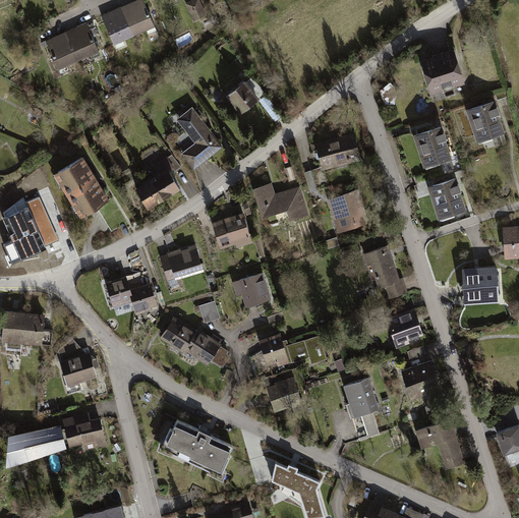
[(131,0),(120,5),(133,35),(146,29),(147,33),(155,29),(141,0),(131,0)]
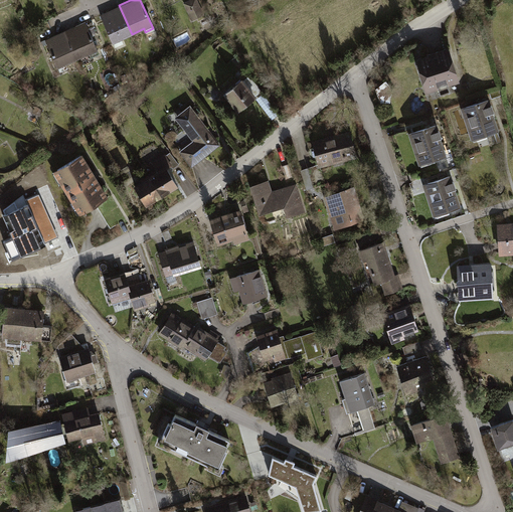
[(184,0),(182,1),(190,19),(202,13),(196,0),(184,0)]
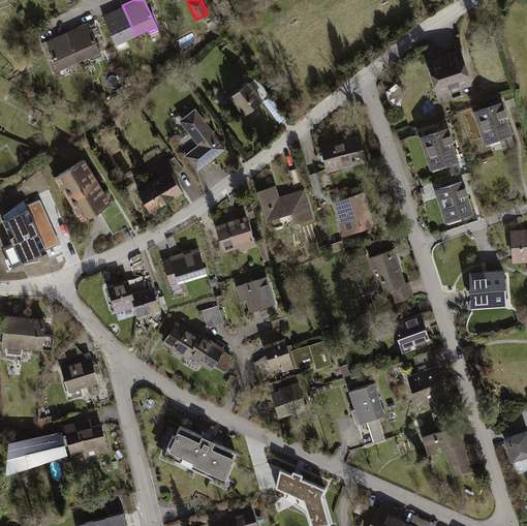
[(122,5),(102,14),(115,43),(135,35),(122,5)]
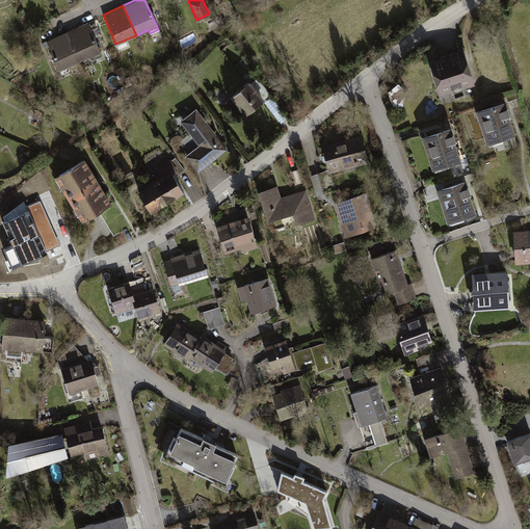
[(85,22),(65,30),(78,60),(91,55),(93,58),(100,55),(85,22)]
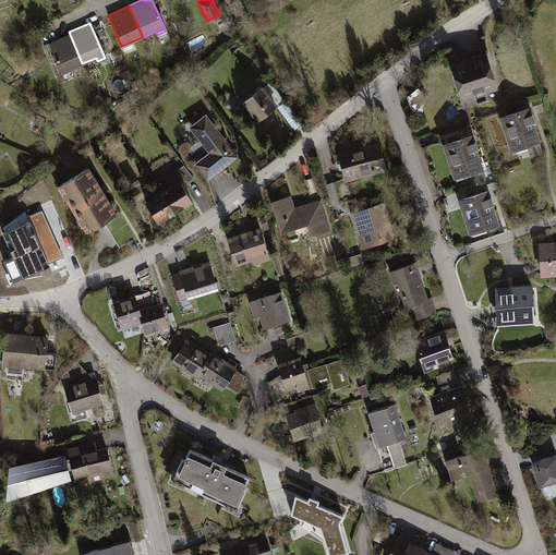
[(69,32),(47,41),(61,74),(69,71),(68,70),(82,63),(69,32)]
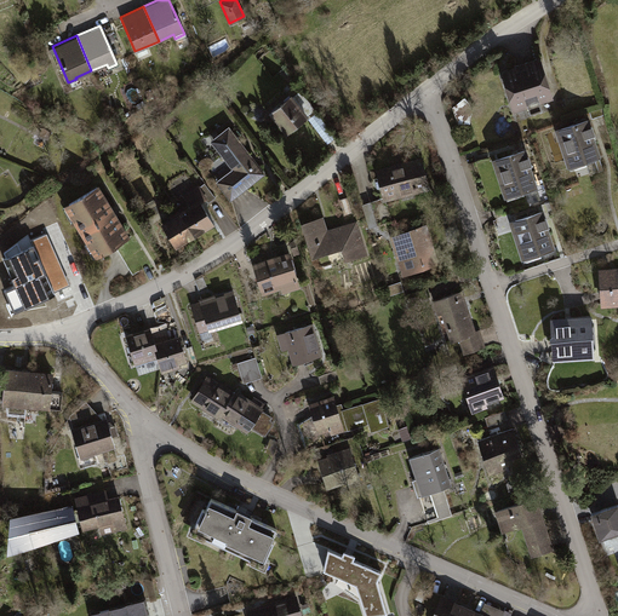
[(537,97),(548,95),(536,56),(514,63),(515,68),(503,72),(513,104),(525,101),(528,110),(539,107),(537,97)]
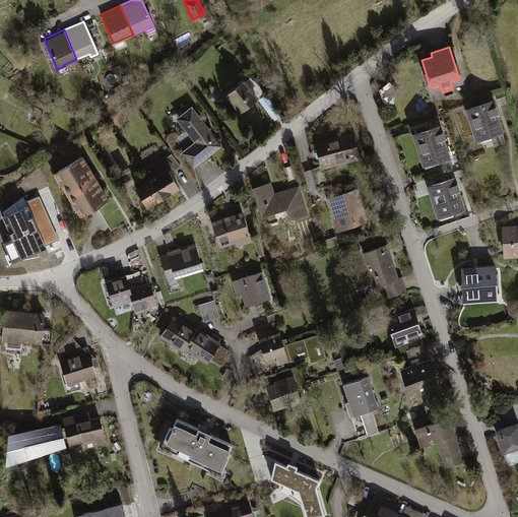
[(225,90),(240,109),(256,95),(243,78),(225,90)]
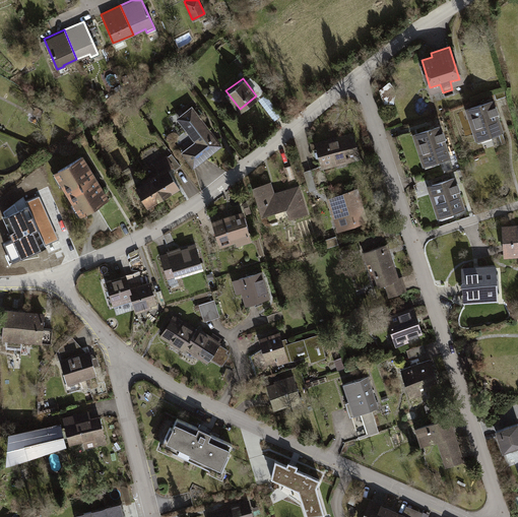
[(378,89),(382,104),(392,104),(395,87),(388,80),(378,89)]
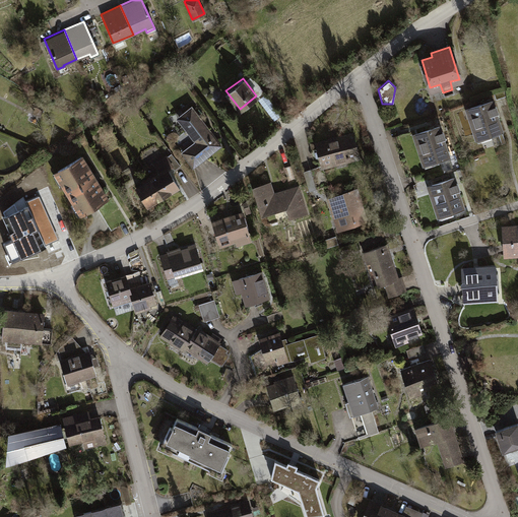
[(465,109),(475,142),(504,134),(493,100),(465,109)]
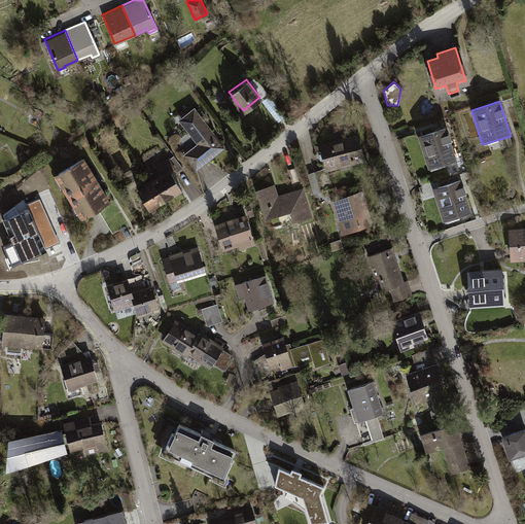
[(183,151),(194,166),(222,145),(193,106),(178,117),(197,141),(183,151)]
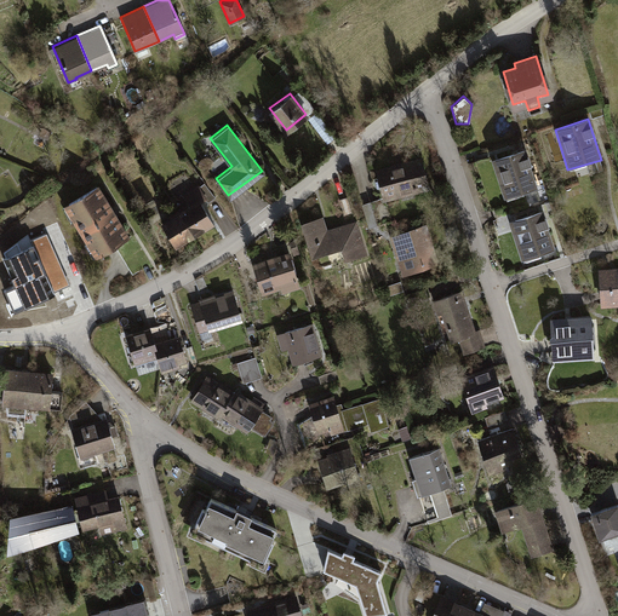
[(492,161),(504,200),(538,189),(526,150),(492,161)]
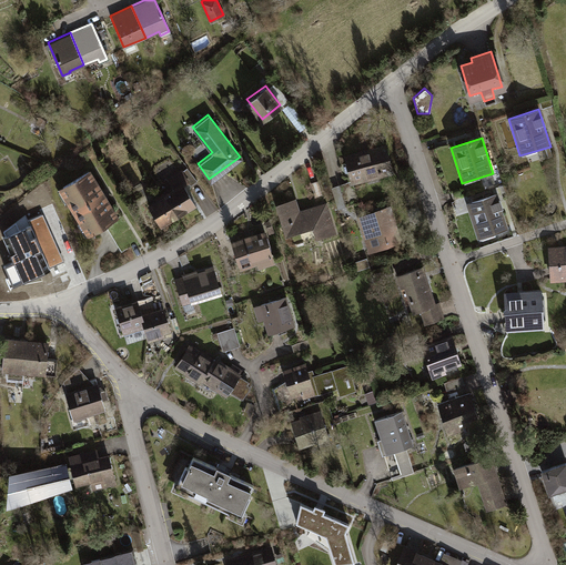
[(384,142),(341,153),(350,187),(393,174),(384,142)]
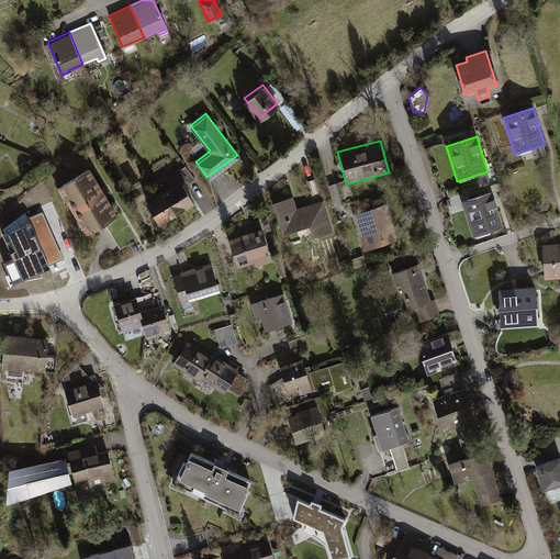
[(185,178),(187,180),(192,176),(183,164),(179,166),(177,168),(185,178)]
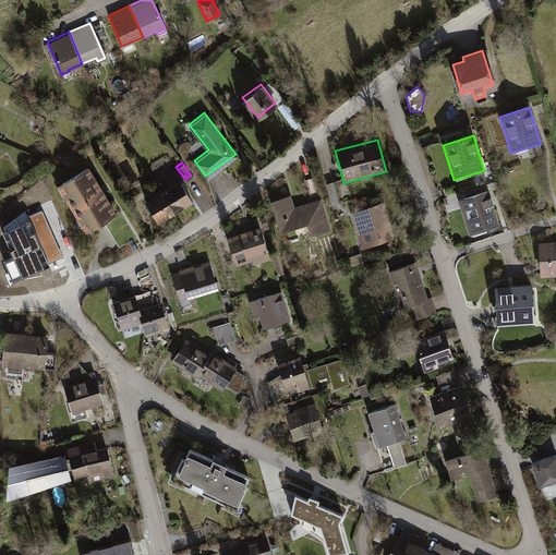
[(176,167),(178,165),(177,164),(162,172),(170,184),(178,179),(183,177),(176,167)]
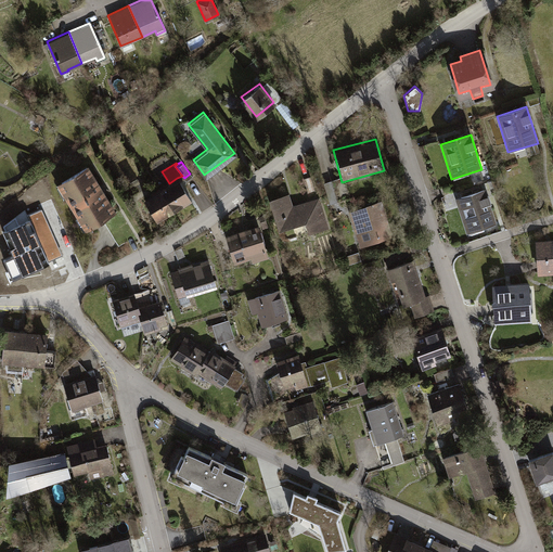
[(79,213),(88,226),(113,210),(86,165),(60,180),(67,192),(65,193),(77,214),(79,213)]
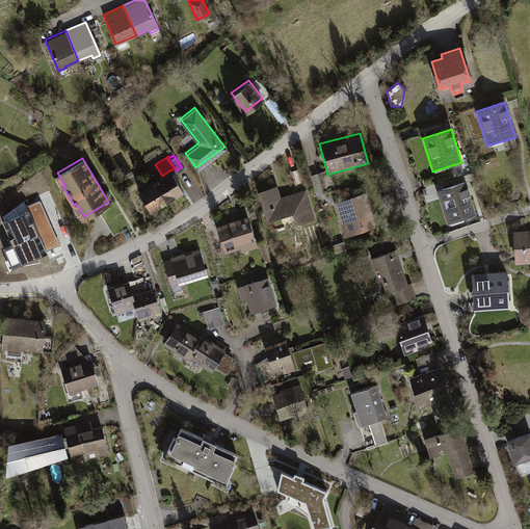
[(131,168),(123,174),(125,177),(133,172),(131,168)]
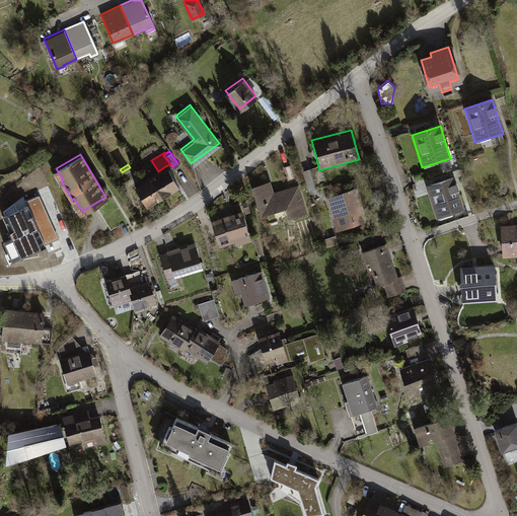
[(161,195),(176,185),(165,166),(158,171),(150,176),(161,195)]
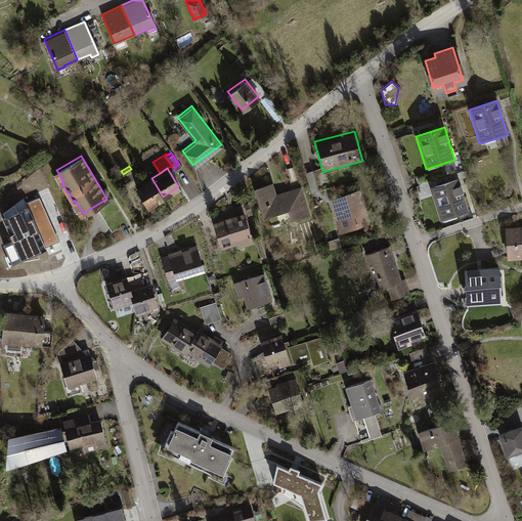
[(304,172),(310,192),(318,190),(312,170),(304,172)]
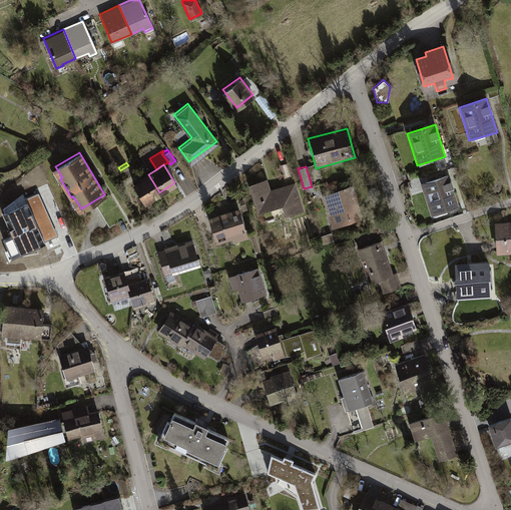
[(41,171),(30,177),(36,188),(47,183),(41,171)]
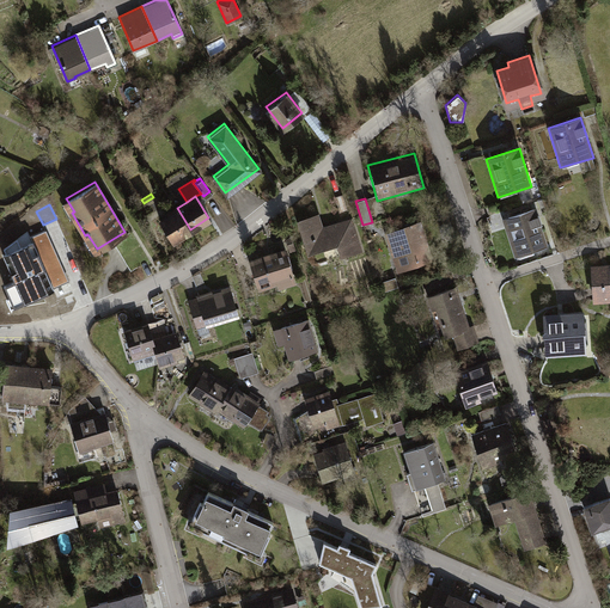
[(171,240),(190,229),(177,208),(158,219),(171,240)]
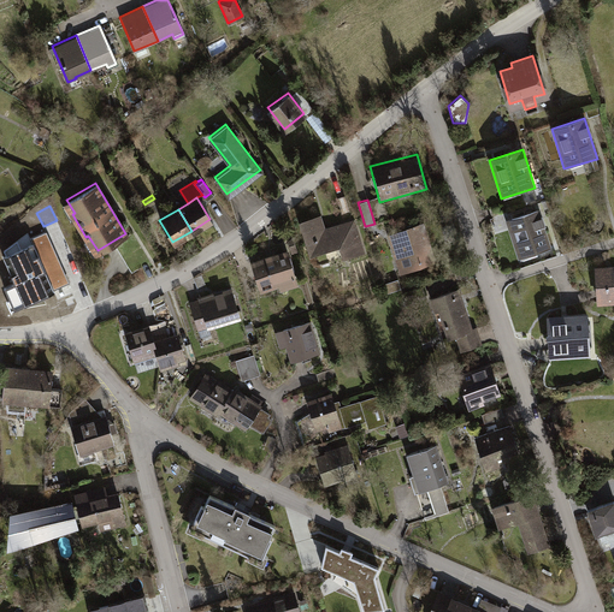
[(506,220),(518,260),(553,249),(541,209),(506,220)]
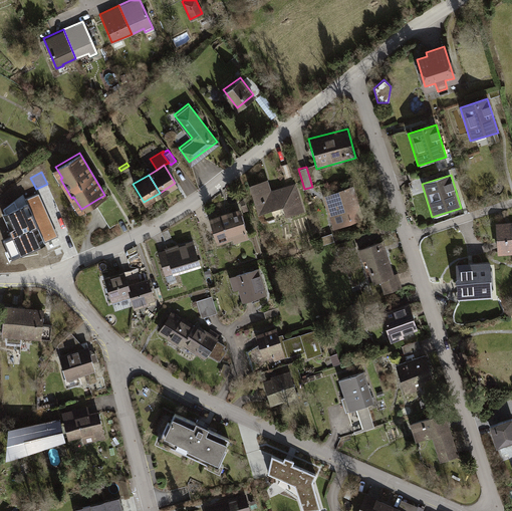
[(248,186),(257,215),(282,208),(284,216),(303,210),(295,183),(270,191),(267,180),(248,186)]
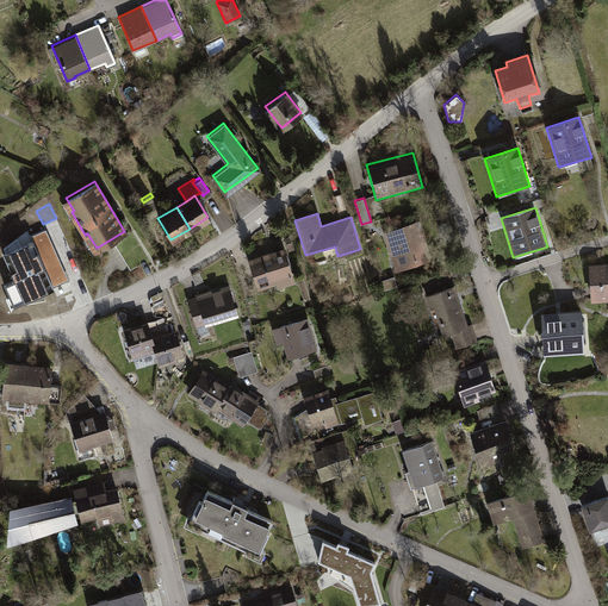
[(383,232),(395,273),(429,262),(416,222),(383,232)]
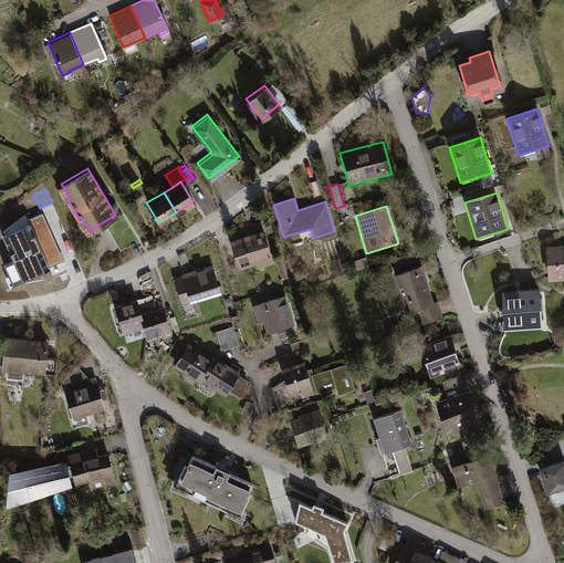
[(49,266),(28,221),(1,233),(11,258),(2,262),(11,282),(49,266)]
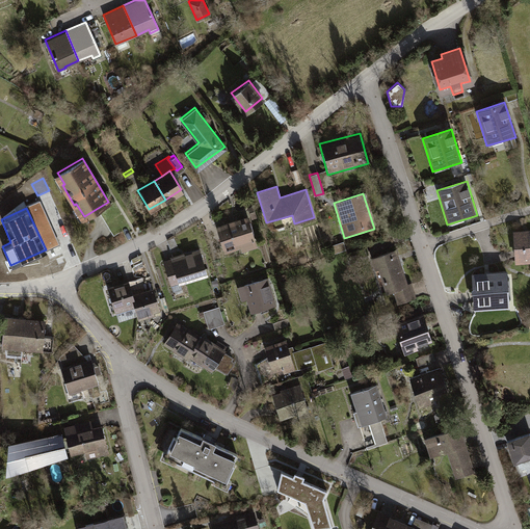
[(229,221),(214,226),(222,255),(239,249),(240,253),(258,248),(247,216),(238,219),(237,216),(228,219),(229,221)]
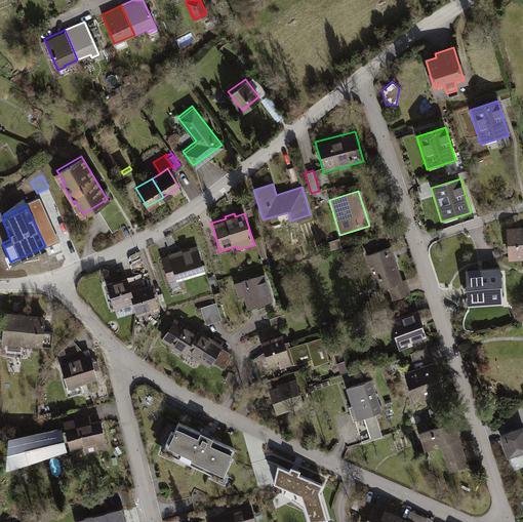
[(522,227),(506,228),(508,264),(522,262),(522,232),(522,227)]
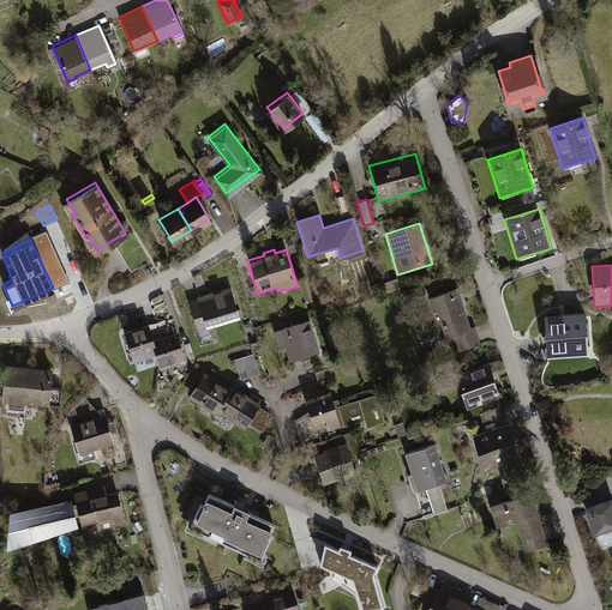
[(426,297),(441,340),(454,336),(472,330),(459,288),(451,289),(448,275),(418,284),(423,299),(426,297)]
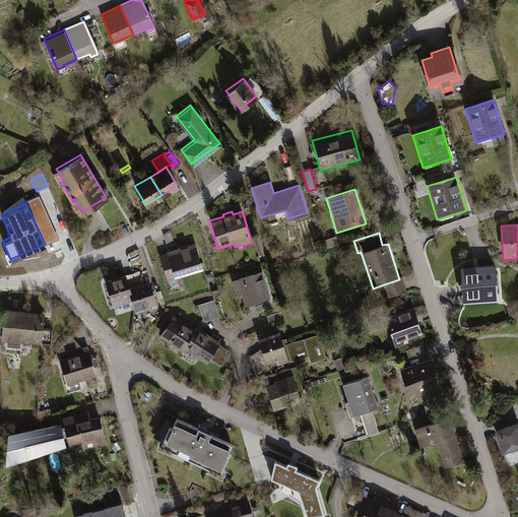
[(175,279),(203,270),(194,241),(157,253),(168,284),(176,282),(175,279)]
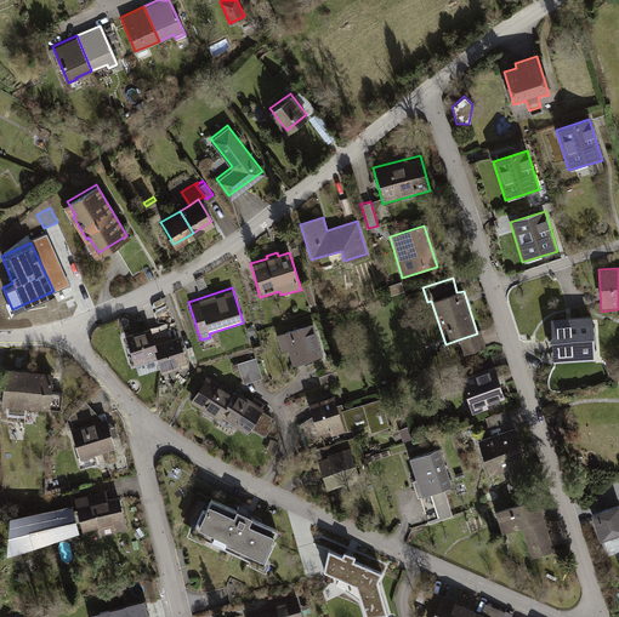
[(128,314),(114,318),(119,332),(132,327),(128,314)]
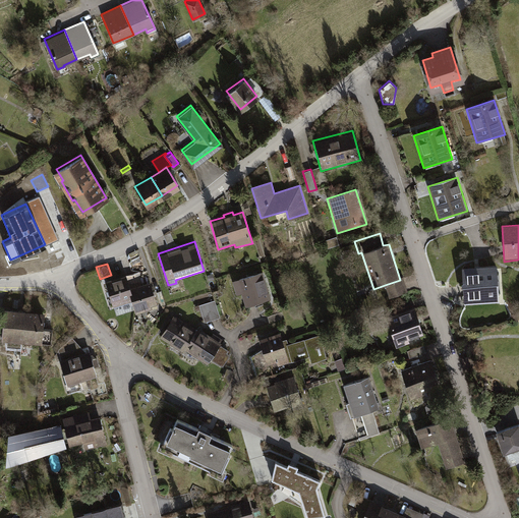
[(462,268),(464,305),(499,303),(497,266),(462,268)]
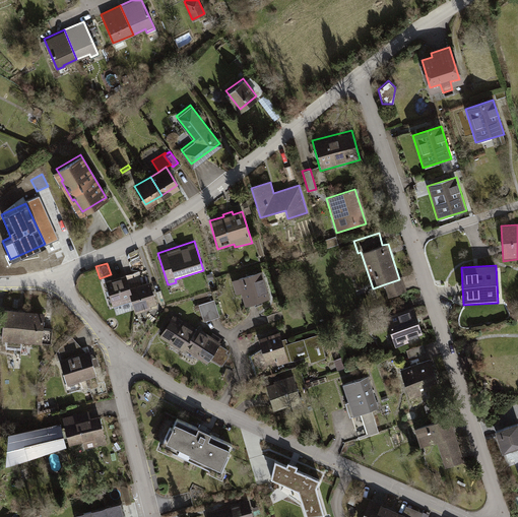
[(123,275),(131,303),(135,315),(150,310),(149,306),(155,304),(148,281),(141,284),(137,271),(123,275)]
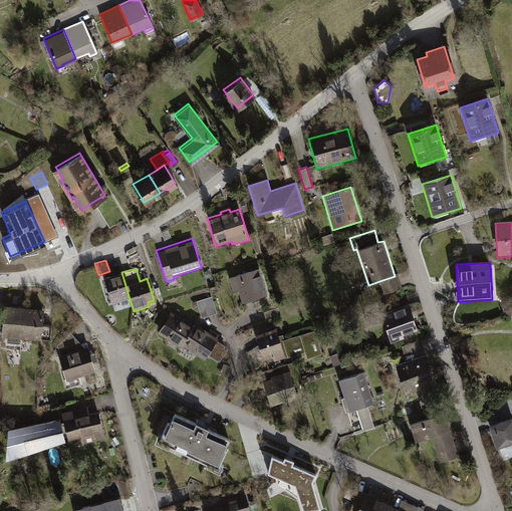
[(238,290),(242,303),(267,295),(258,268),(228,278),(232,291),(238,290)]
